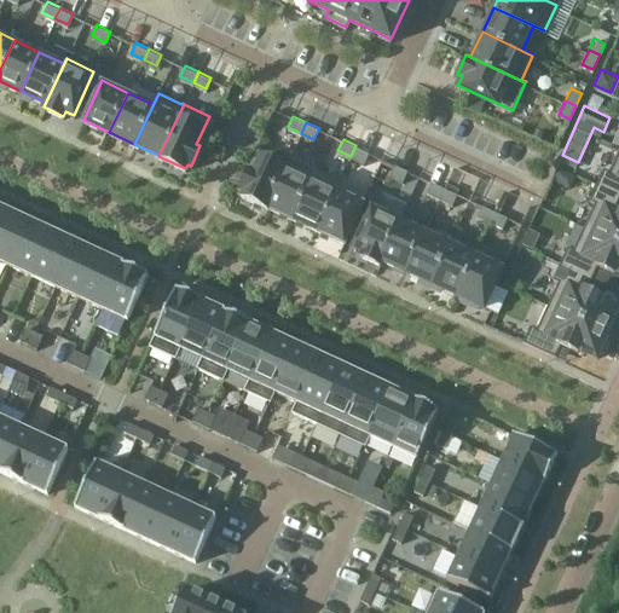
[(364,162),(369,151),(356,145),(351,156),(364,162)]
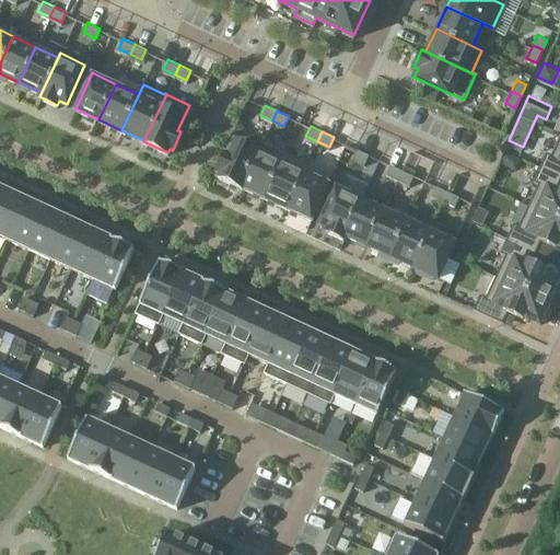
[(559,134),(551,152),(546,150),(539,164),(559,174),(559,134)]
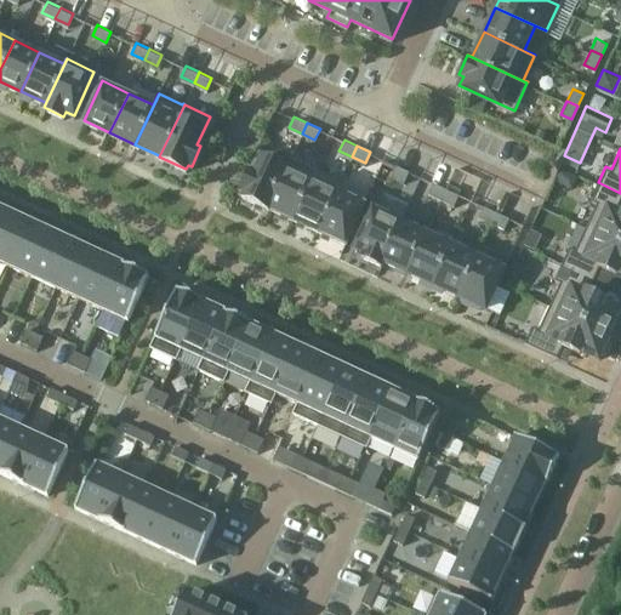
[(268,206),(286,165),(261,153),(252,170),(250,169),(240,189),(244,191),(241,194),(268,206)]
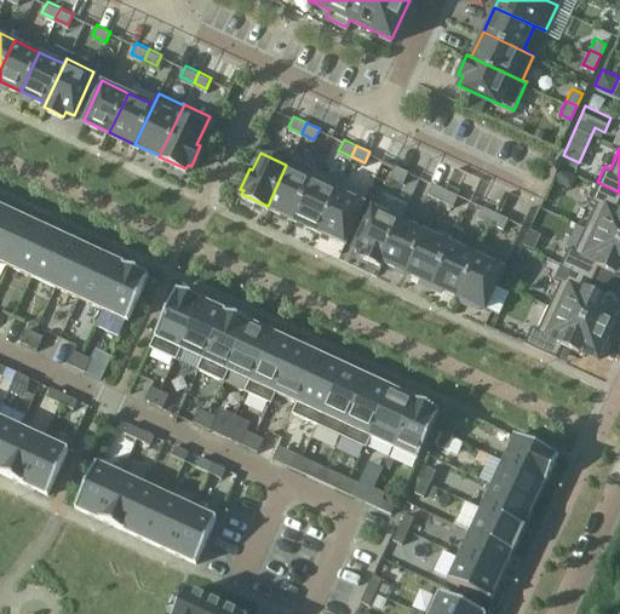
[(403,181),(408,170),(395,164),(390,174),(403,181)]
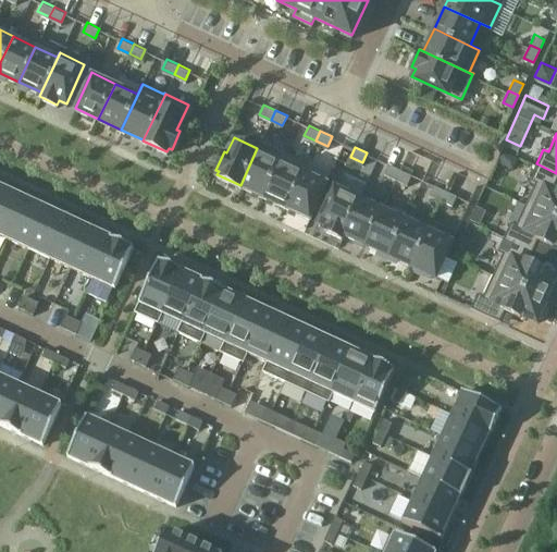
[(502,147),(496,159),(512,166),(517,155),(502,147)]
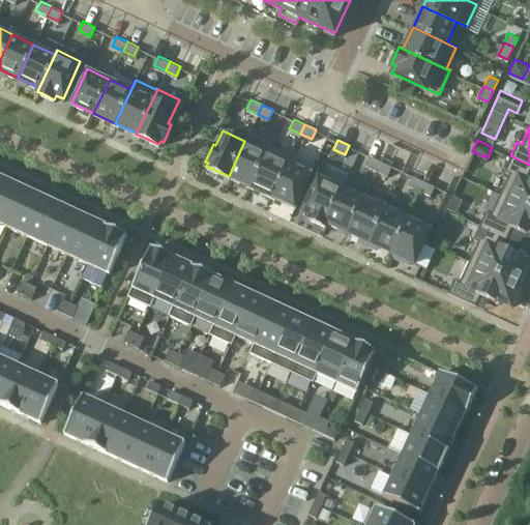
[(251,185),(266,152),(245,142),(244,141),(229,176),(229,177),(230,176),(251,185)]
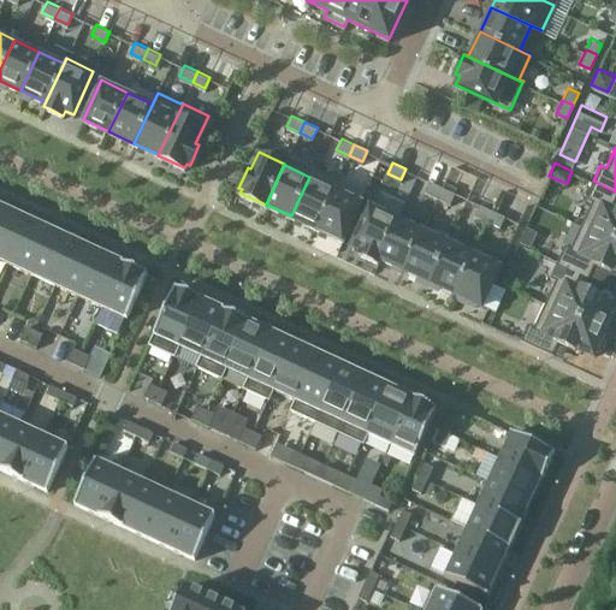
[(315,227),(333,188),(309,177),(291,215),(315,227)]
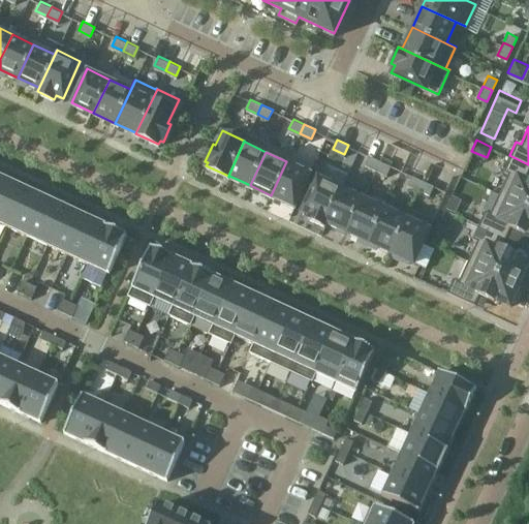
[(375,168),(380,159),(369,154),(365,163),(375,168)]
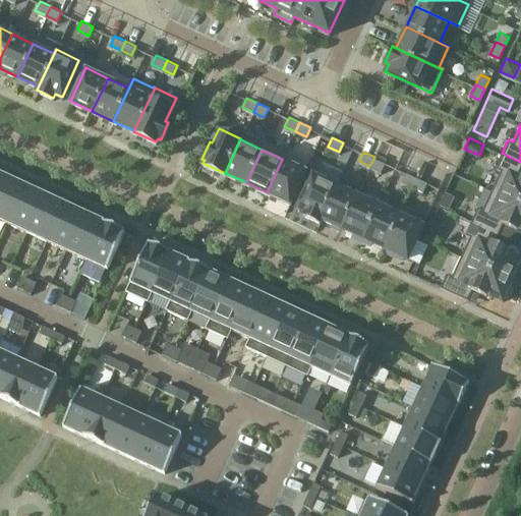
[(520,162),(502,153),(496,167),(501,169),(491,188),(520,202),(520,162)]
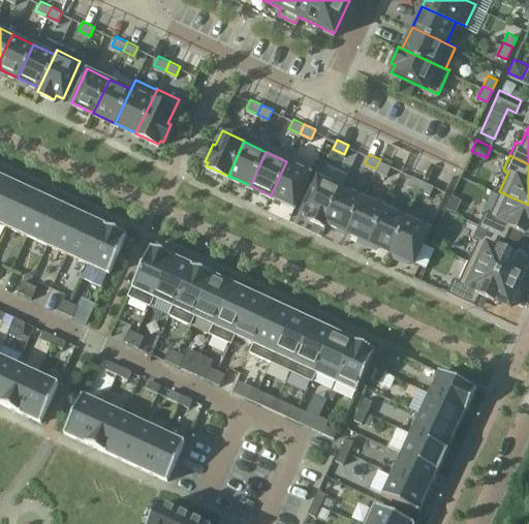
[(386,174),(391,164),(380,159),(375,168),(386,174)]
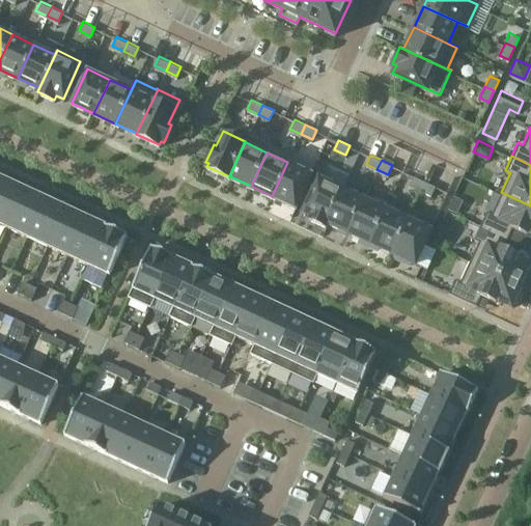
[(295,206),(310,172),(287,162),(272,196),(295,206)]
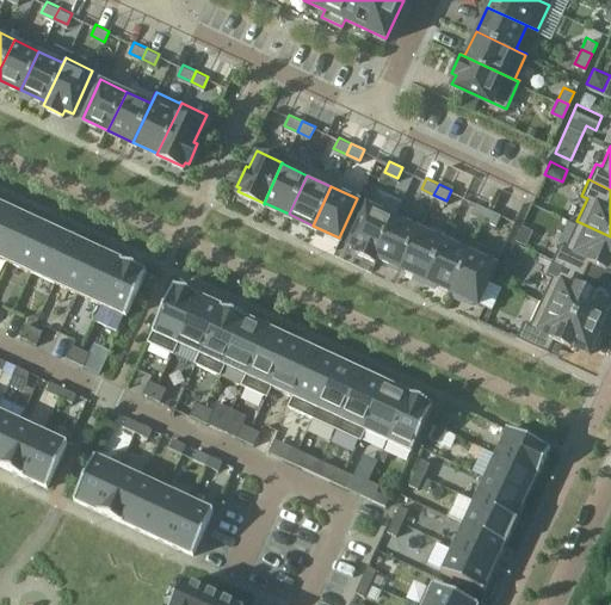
[(374,259),(396,211),(369,198),(349,242),(357,246),(355,249),(374,259)]
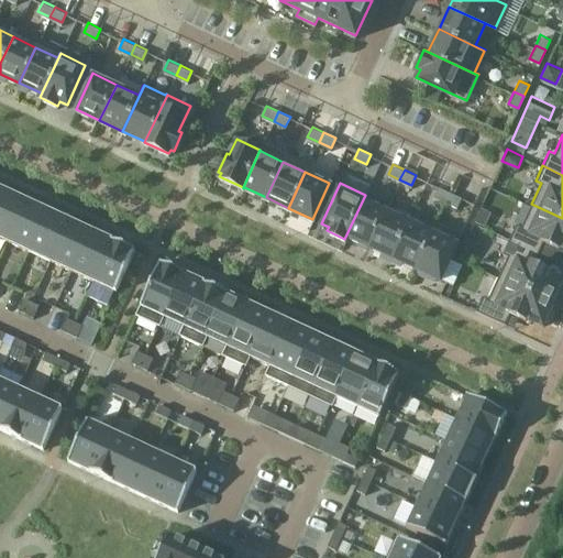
[(445,200),(450,190),(438,185),(433,195),(445,200)]
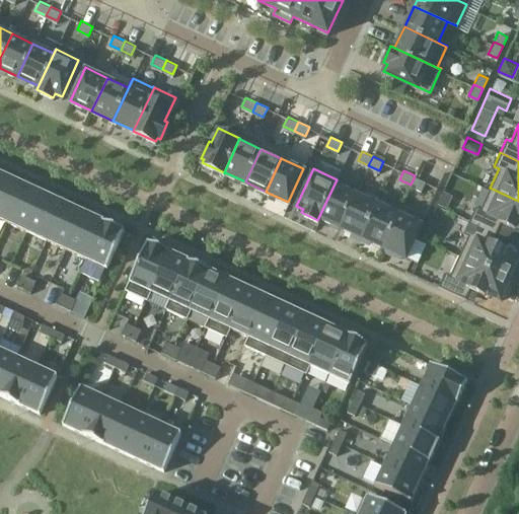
[(0,216),(6,219),(23,181),(4,172),(0,180),(0,216)]
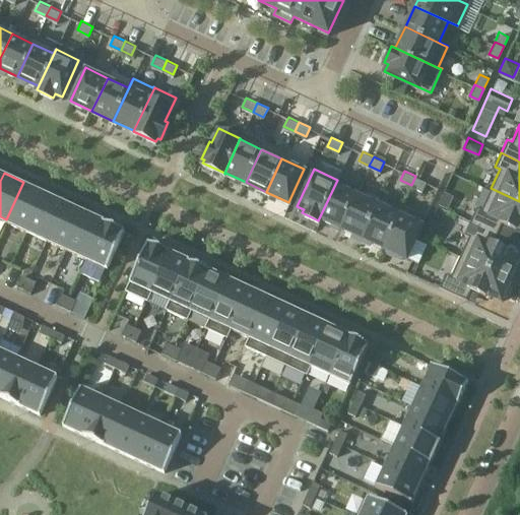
[(421,190),(427,181),(415,176),(411,185),(421,190)]
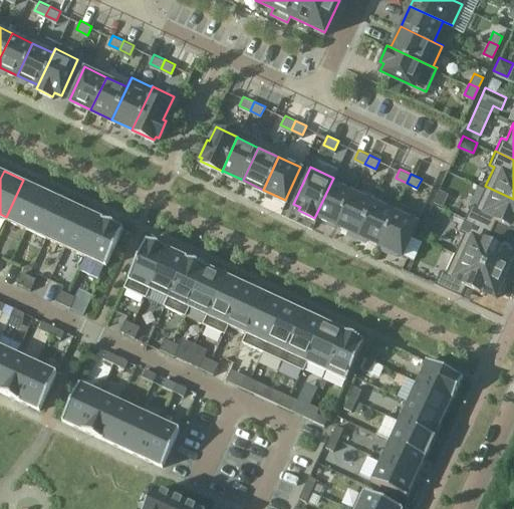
[(337,224),(352,191),(332,182),(334,178),(333,178),(314,218),(315,218),(317,215),(337,224)]
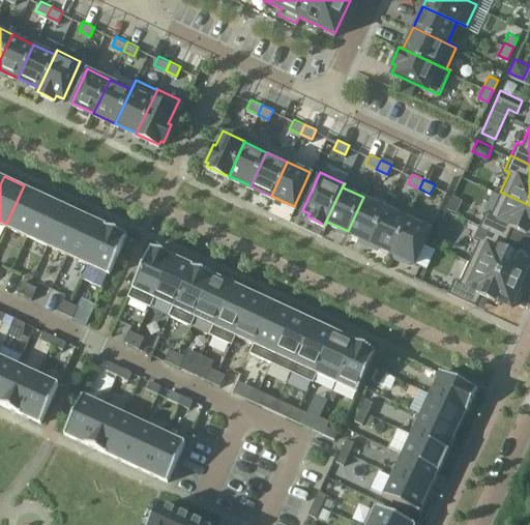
[(27,233),(45,195),(24,185),(6,224),(27,233)]
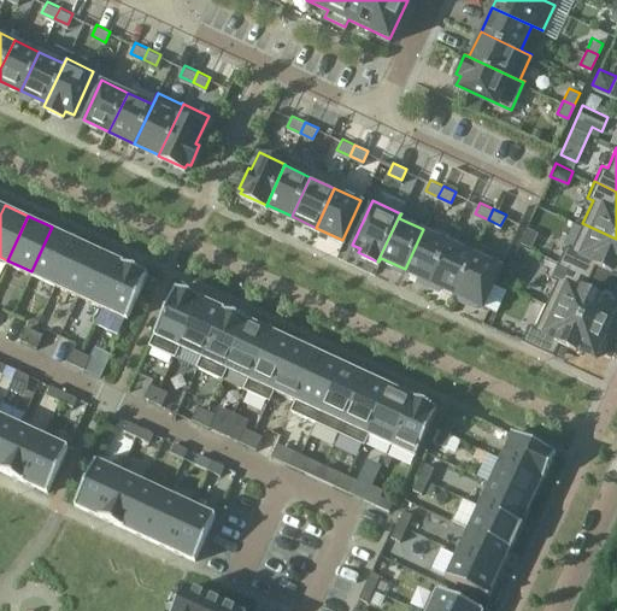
[(616,239),(582,223),(571,246),(565,244),(558,259),(591,275),(595,263),(612,270),(613,268),(616,269),(616,239)]
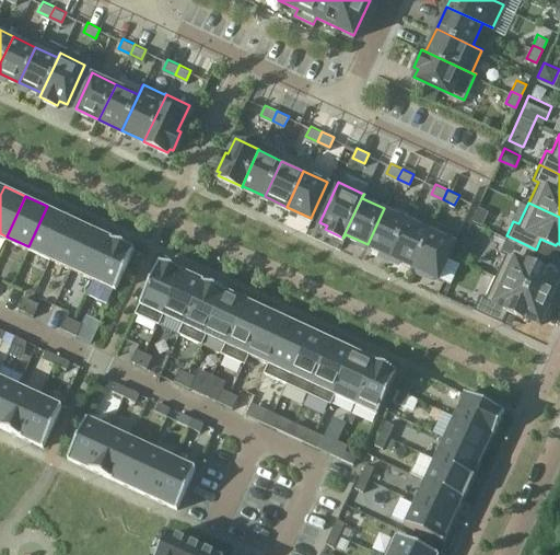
[(478,205),(473,219),(481,223),(488,209),(478,205)]
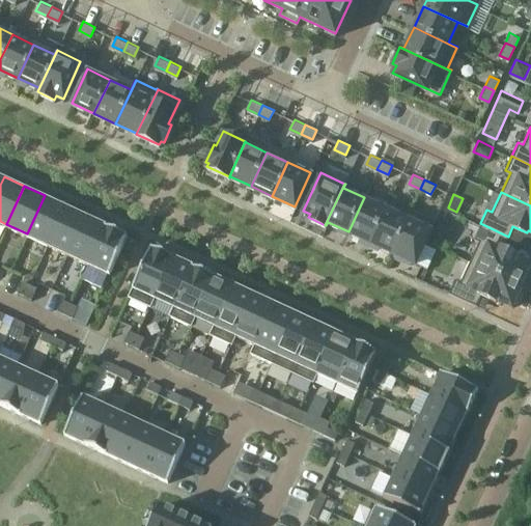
[(47,243),(65,205),(45,195),(27,233),(47,243)]
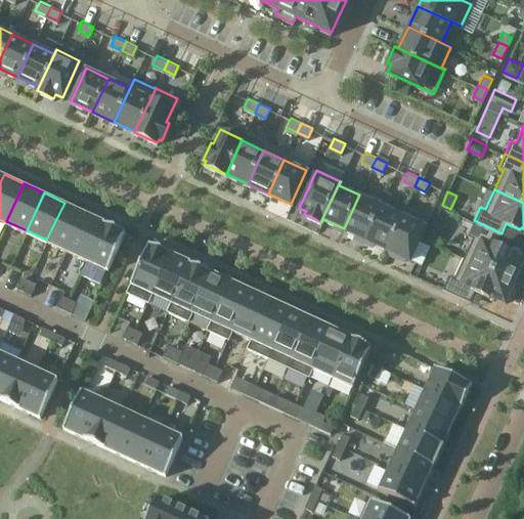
[(364,238),(385,196),(384,195),(380,204),(359,195),(344,228),(364,238)]
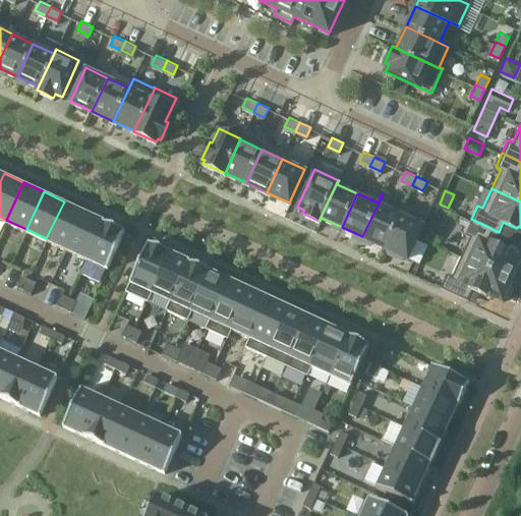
[(384,246),(403,204),(383,194),(362,236),(384,246)]
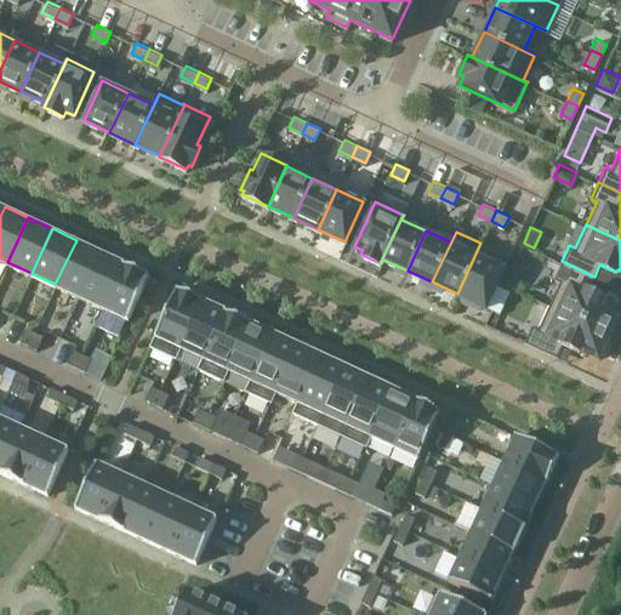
[(79,295),(100,251),(77,240),(55,284),(79,295)]
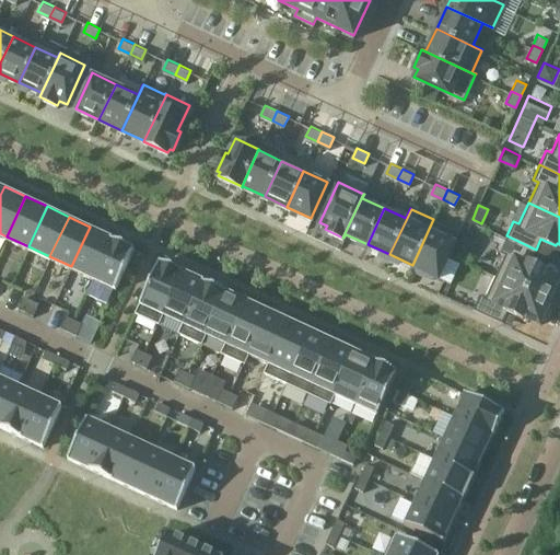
[(438,277),(458,231),(433,219),(412,265),(438,277)]
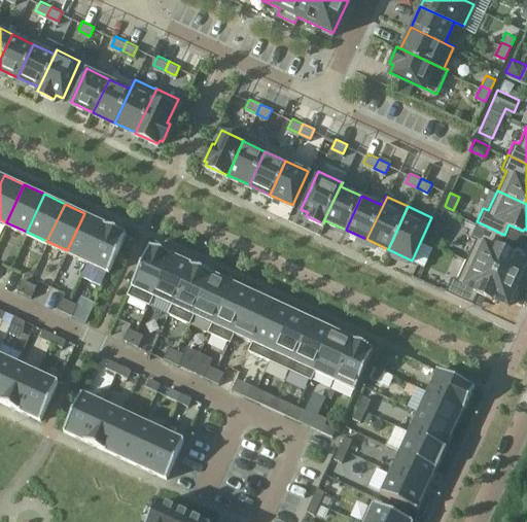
[(88,261),(104,221),(84,213),(67,250),(88,261)]
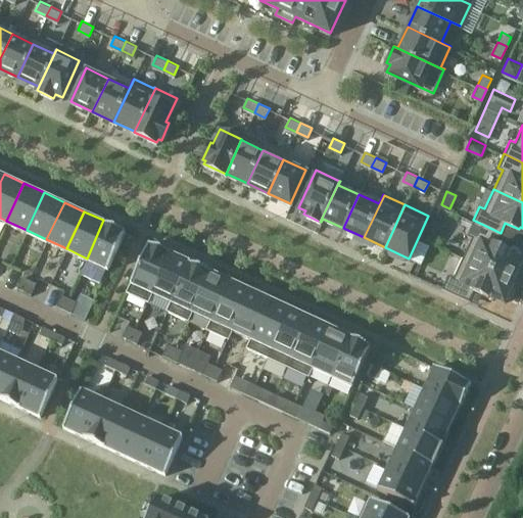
[(107,268),(125,230),(103,220),(87,259),(107,268)]
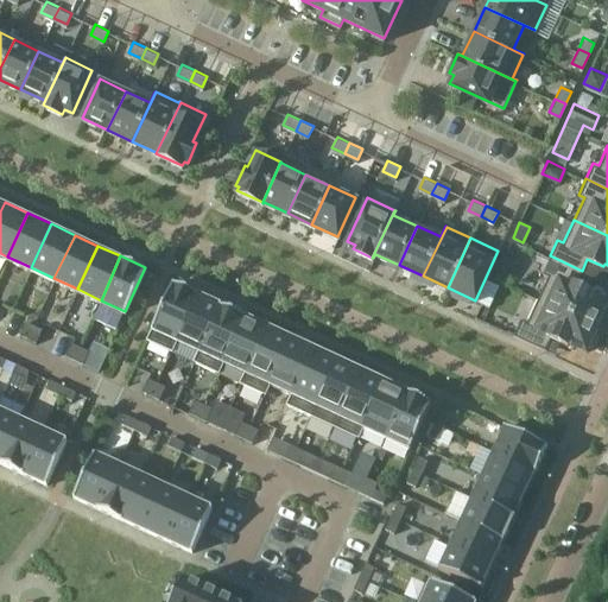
[(590,292),(591,290),(576,283),(582,271),(550,255),(543,272),(549,274),(538,297),(596,324),(607,301),(590,292)]
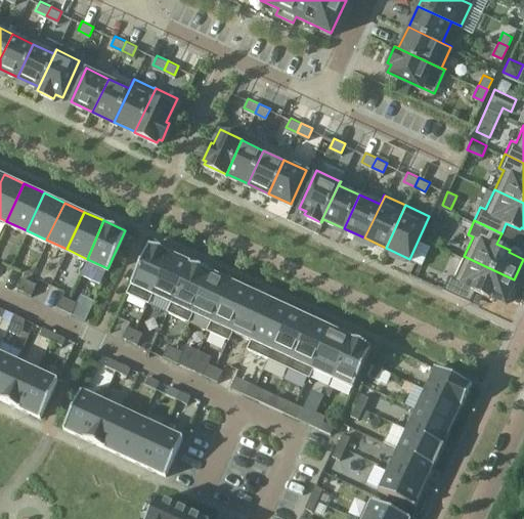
[(151,292),(170,252),(149,242),(130,282),(151,292)]
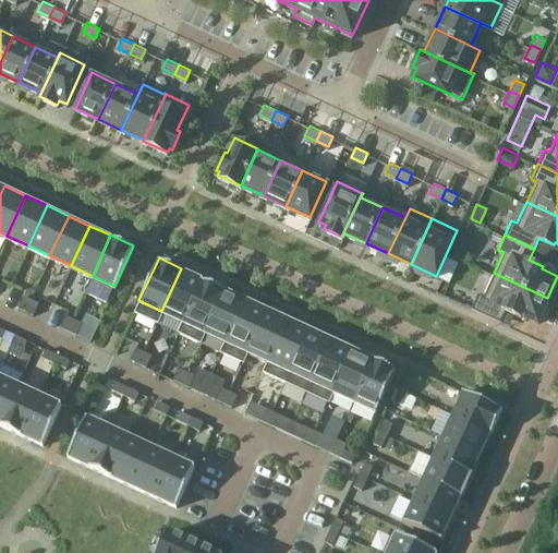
[(183,321),(203,278),(181,268),(161,311),(183,321)]
